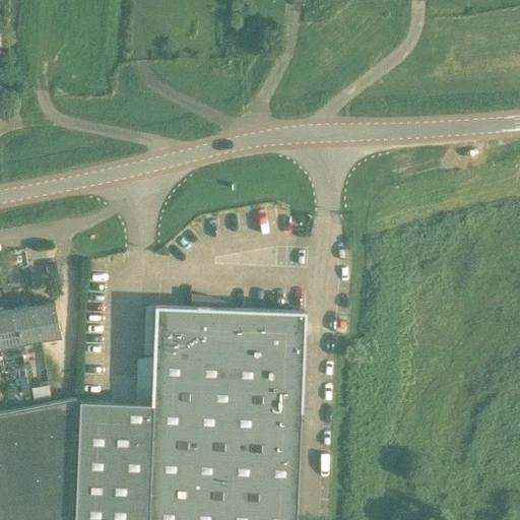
[(80,400),(75,519),(296,519),(305,312),(233,309),(224,306),(216,304),(210,302),(200,297),(192,293),(191,307),(157,306),(156,343),(155,354),(137,358),(135,402),(80,400)]
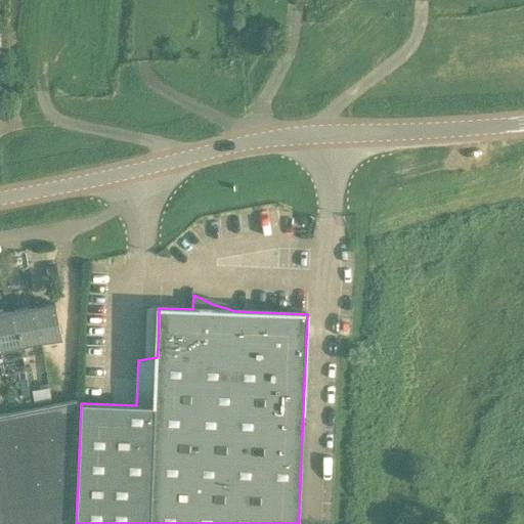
[(34,305),(40,341),(61,336),(56,310),(54,301),(34,305)]
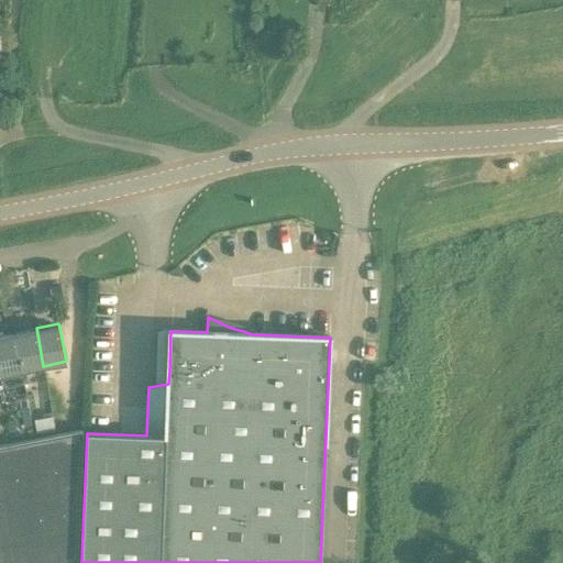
[(13,332),(21,370),(43,366),(36,328),(13,332)]
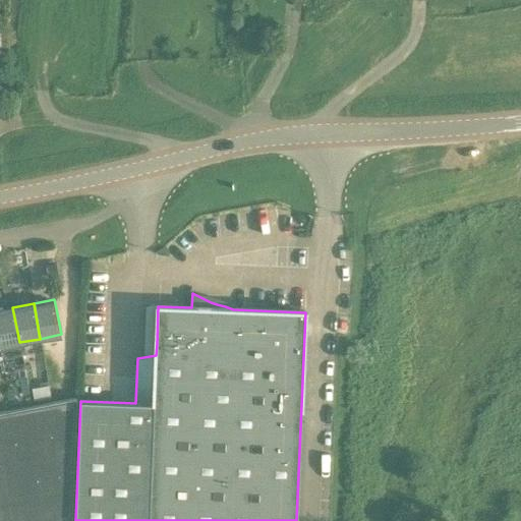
[(0,309),(0,344),(0,346),(2,357),(21,353),(19,342),(12,307),(0,309)]
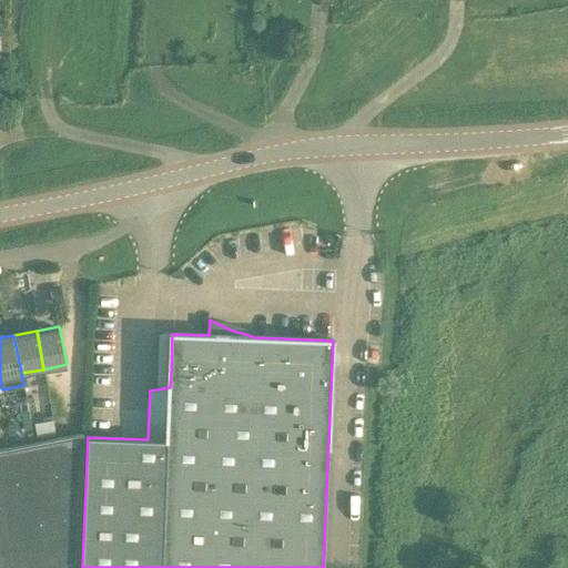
[(79,415),(33,423),(37,436),(81,428),(79,415)]
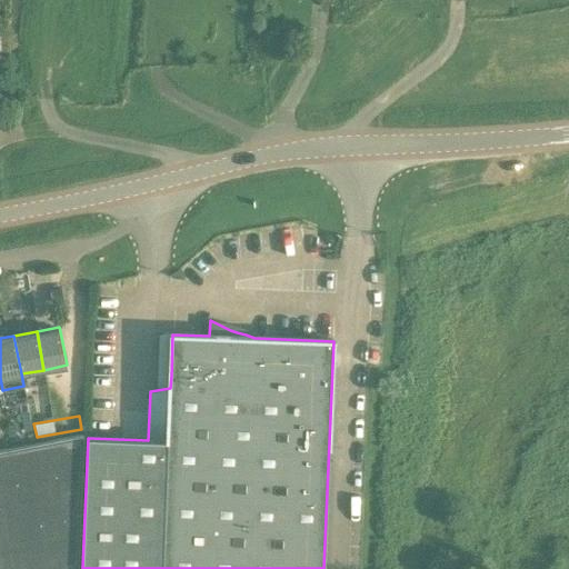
[(0,450),(0,568),(77,568),(82,435),(0,450)]
